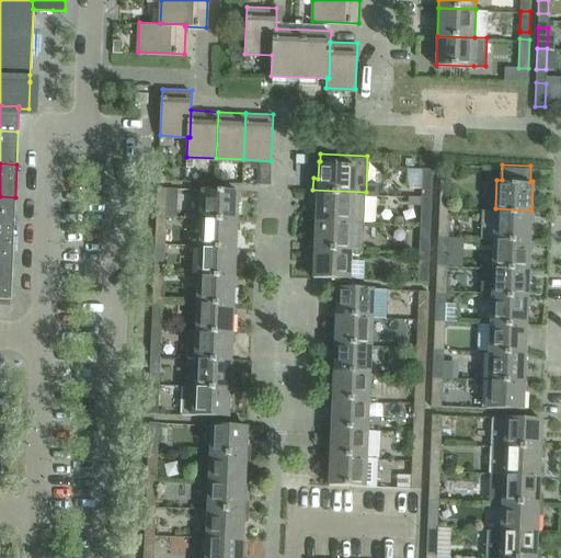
[(423,166),(423,185),(432,186),(433,178),(433,167),(423,166)]
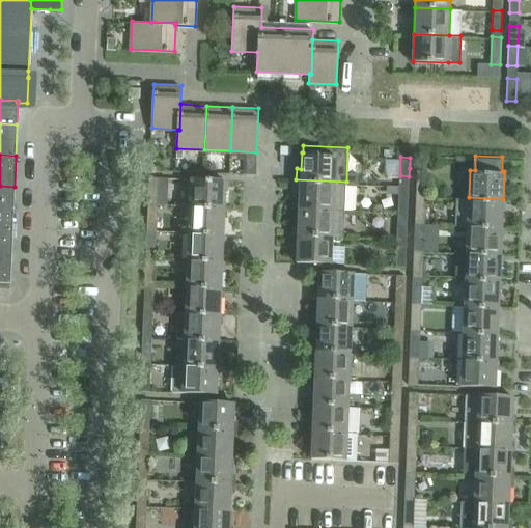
[(417,176),(416,195),(425,196),(426,177),(417,176)]
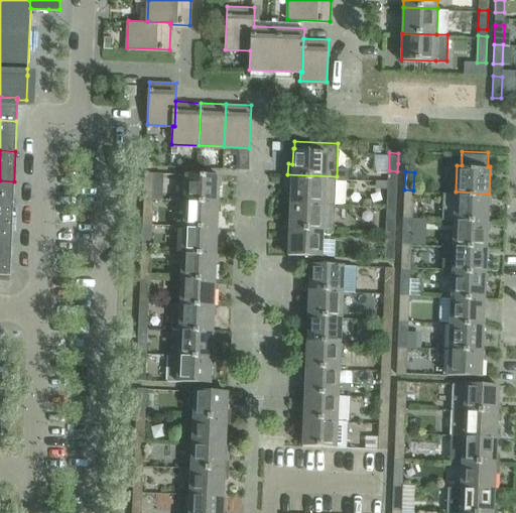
[(218,200),(219,173),(185,172),(184,199),(218,200)]
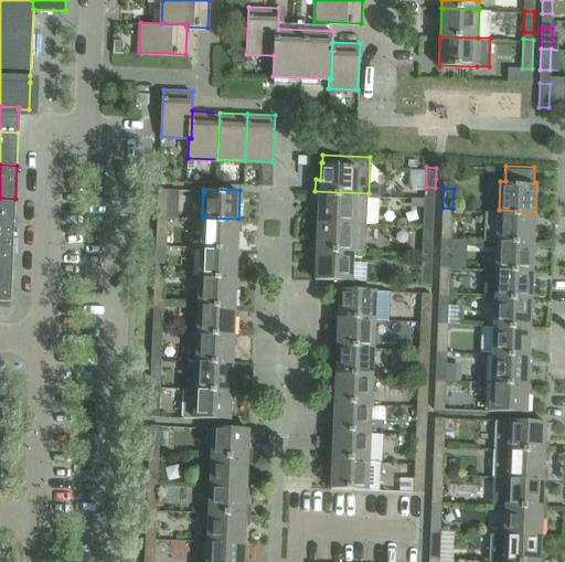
[(368,222),(369,193),(315,191),(315,202),(319,202),(318,220),(368,222)]
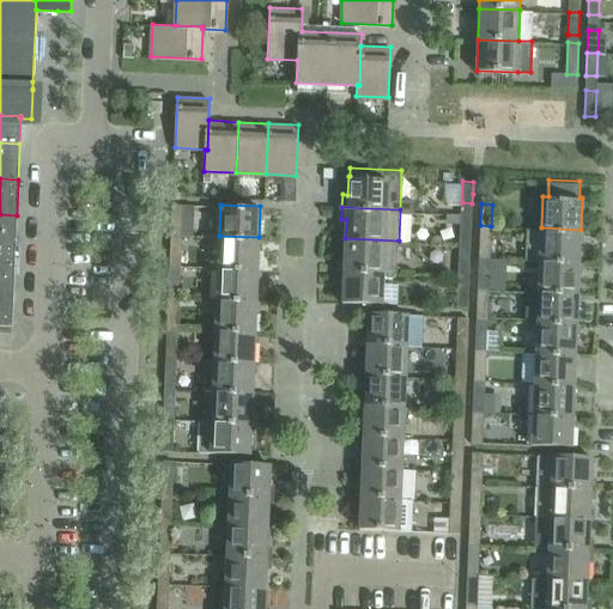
[(173,212),(171,233),(182,235),(182,213),(173,212)]
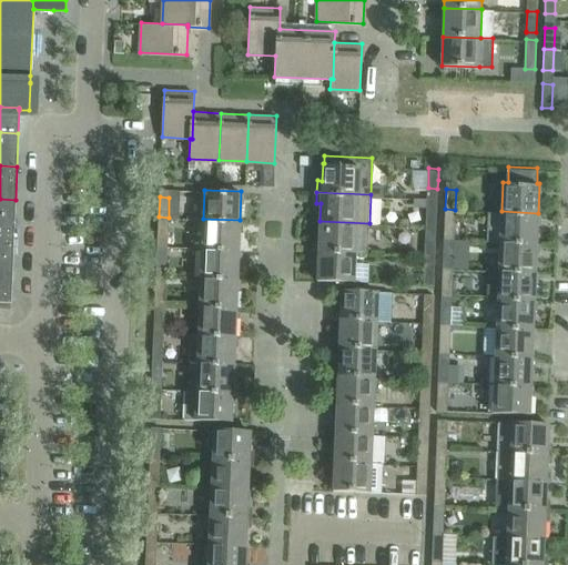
[(0,233),(13,234),(16,200),(0,199),(0,233)]
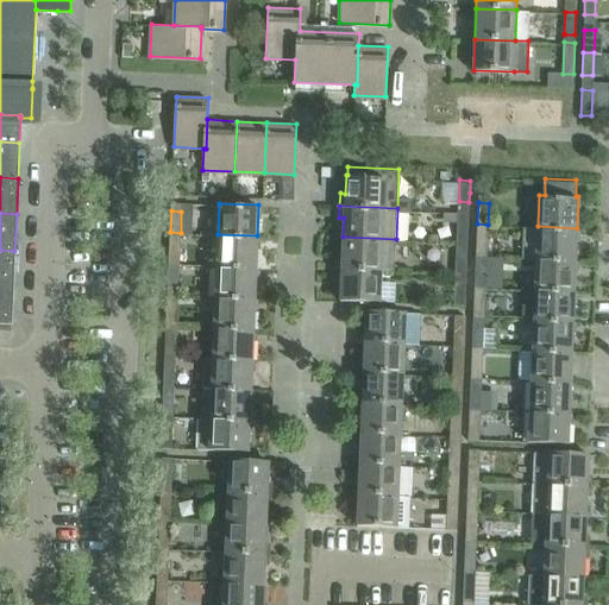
[(458,220),(457,241),(468,241),(469,220),(458,220)]
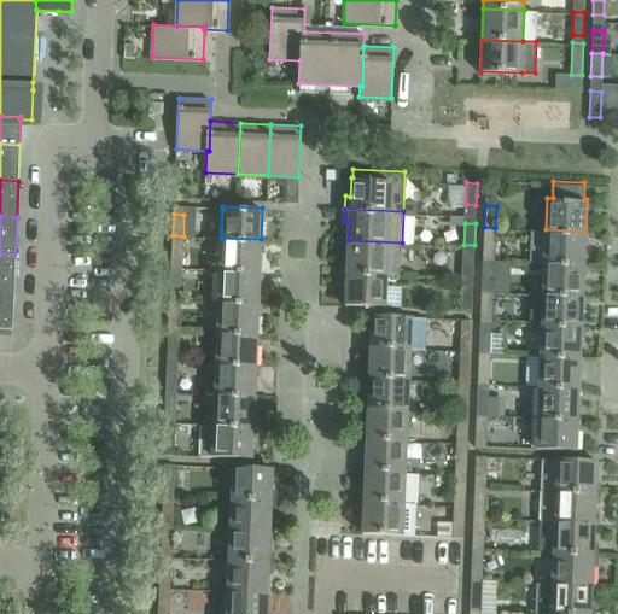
[(586,232),(546,229),(531,229),(530,259),(544,261),(584,262),(586,232)]
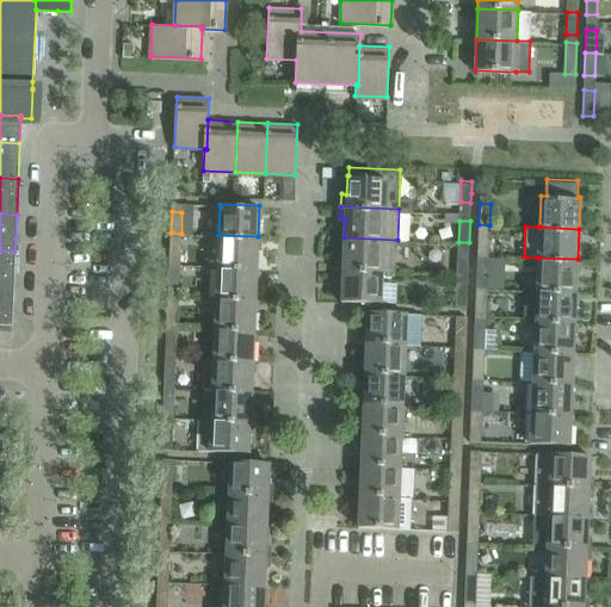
[(479,234),(477,255),(488,255),(489,234),(479,234)]
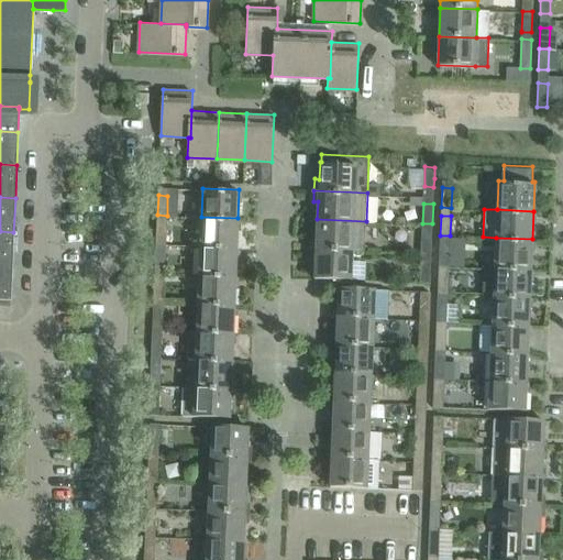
[(236,246),(238,218),(201,217),(200,244),(236,246)]
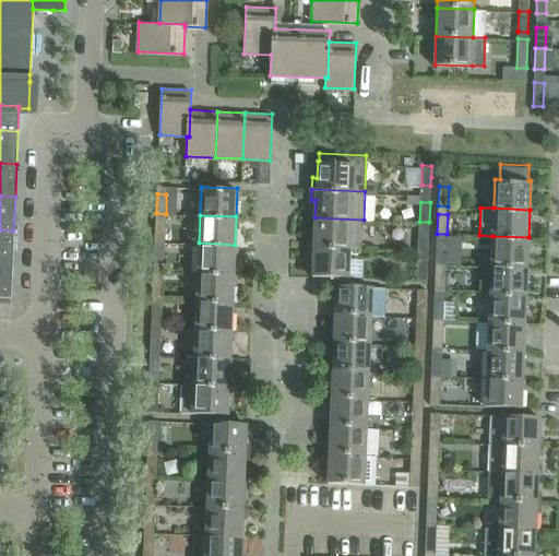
[(363,247),(364,220),(314,217),(313,245),(351,247),(363,247)]
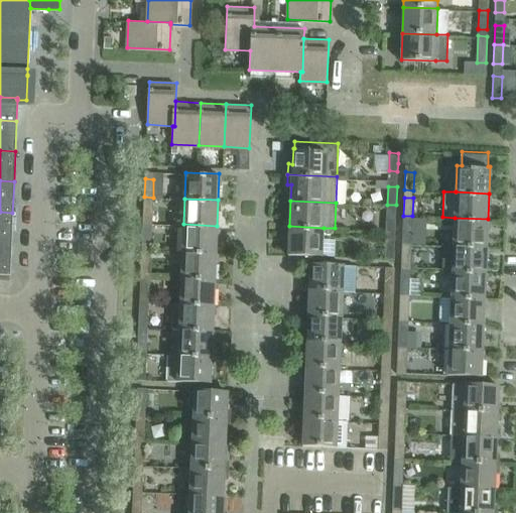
[(144,205),(143,223),(152,223),(152,205),(144,205)]
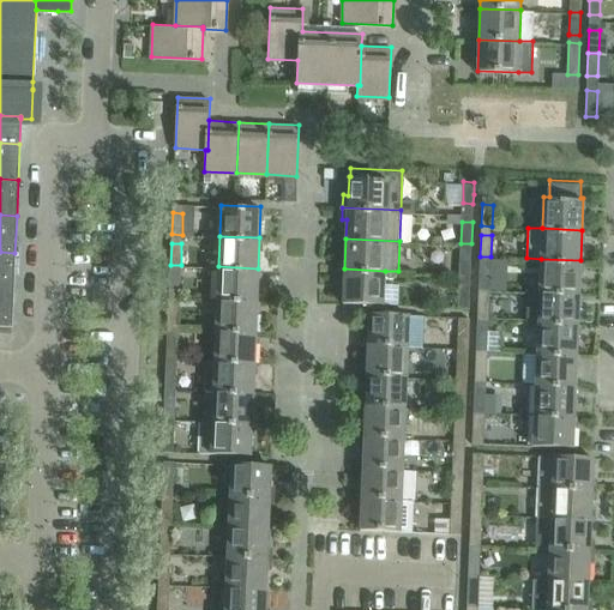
[(461,243),(461,265),(471,265),(471,243),(461,243)]
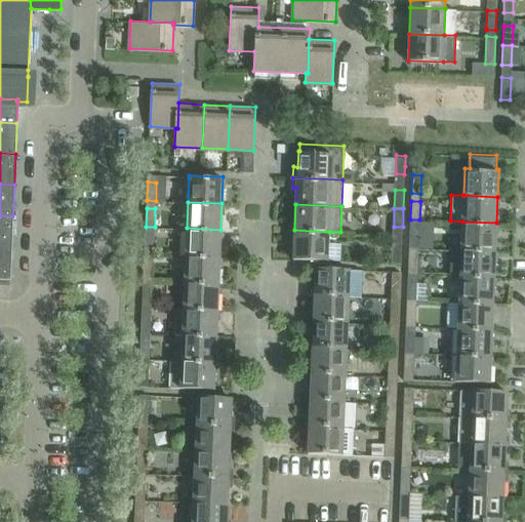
[(0,246),(11,247),(12,216),(0,215),(0,246)]
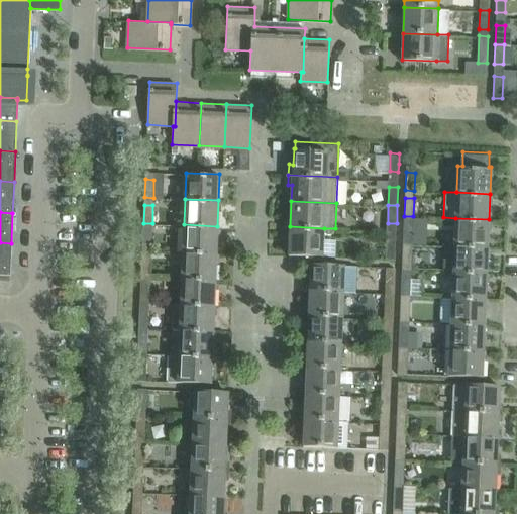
[(488,245),(489,219),(455,218),(454,244),(488,245)]
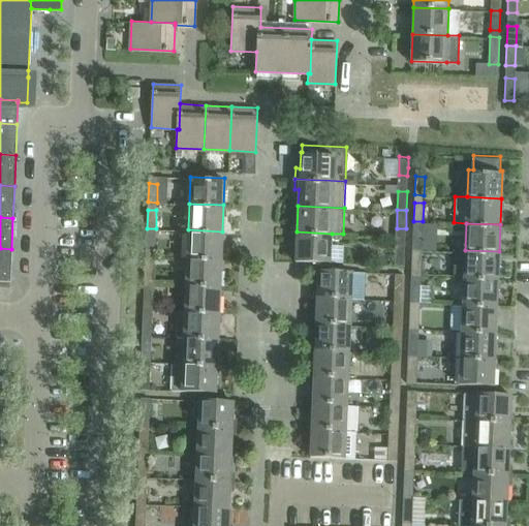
[(221,257),(222,231),(188,229),(187,256),(221,257)]
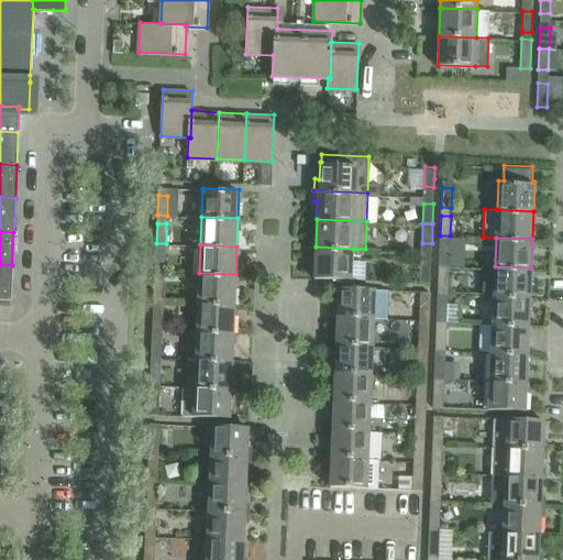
[(440,244),(439,264),(449,264),(450,244),(440,244)]
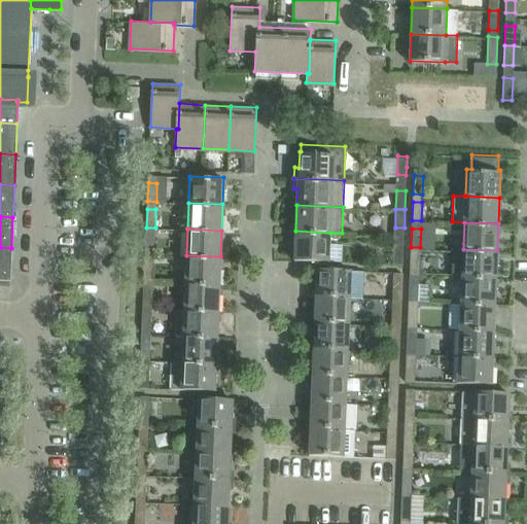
[(328,259),(330,233),(295,231),(294,258),(328,259)]
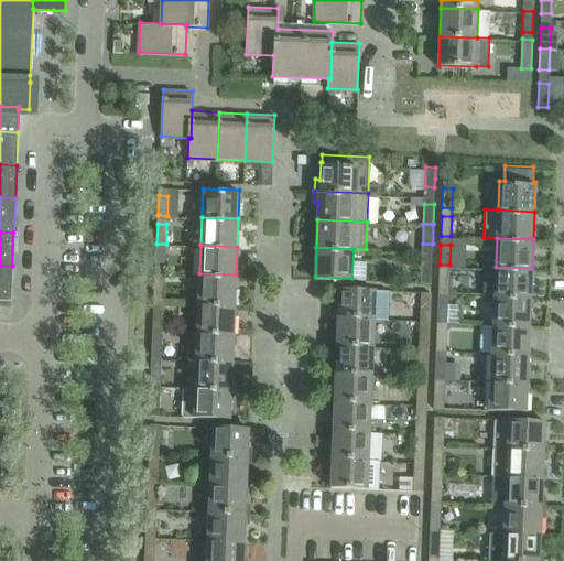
[(156,251),(155,271),(164,272),(165,252),(156,251)]
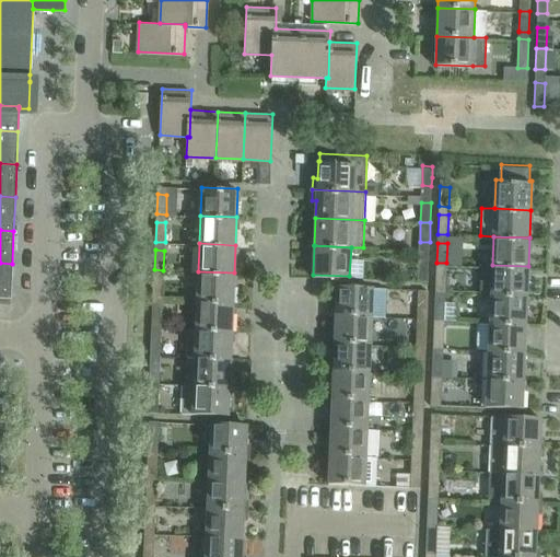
[(419,259),(418,279),(428,279),(429,259),(419,259)]
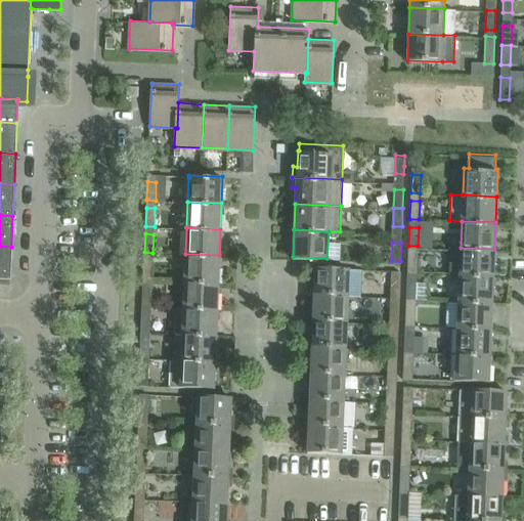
[(0,277),(10,278),(11,247),(0,246),(0,277)]
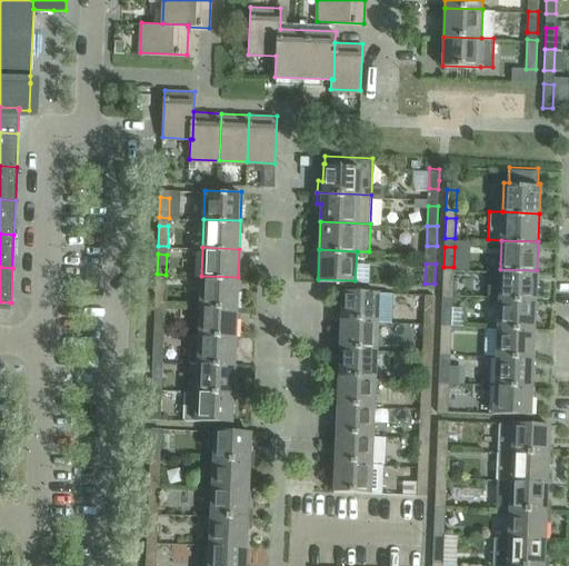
[(537,270),(500,269),(487,268),(486,297),(499,297),(536,299),(537,270)]
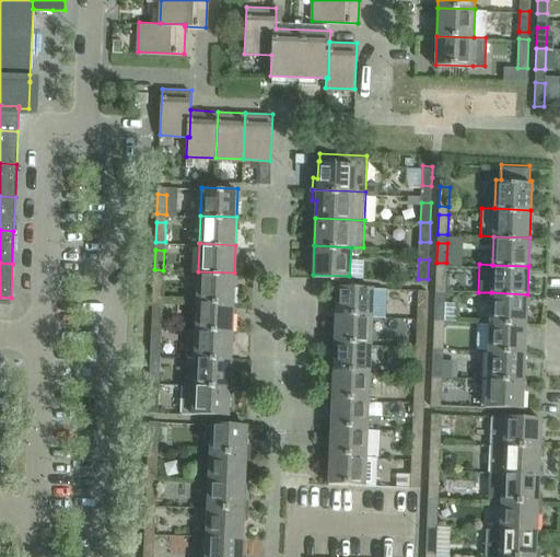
[(436,270),(435,290),(445,291),(446,271),(436,270)]
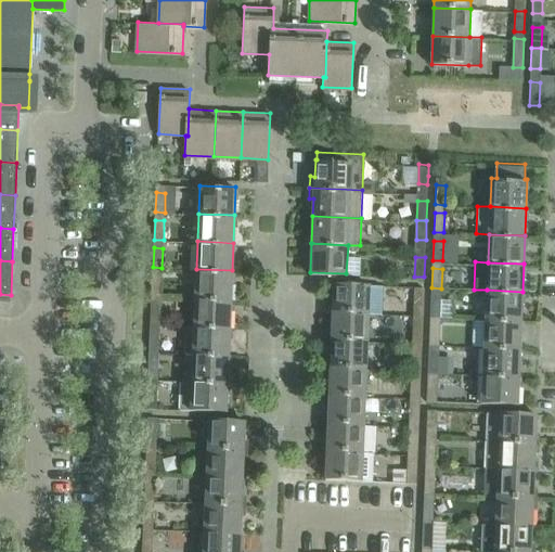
[(231,298),(232,270),(196,269),(195,296),(231,298)]
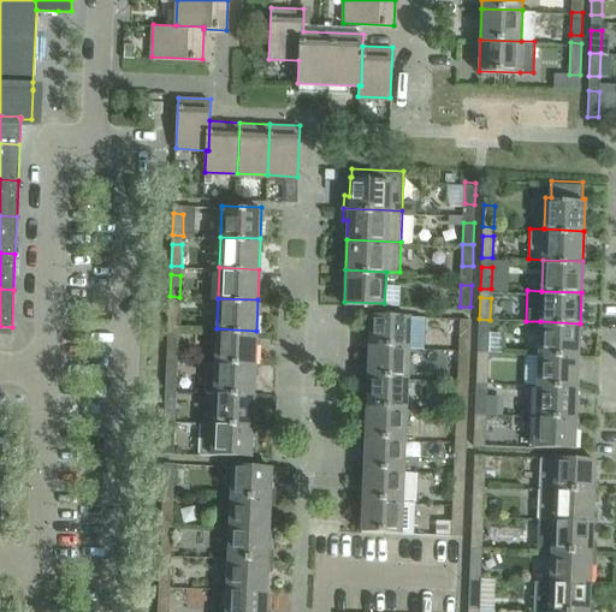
[(169,306),(169,327),(178,327),(179,306),(169,306)]
